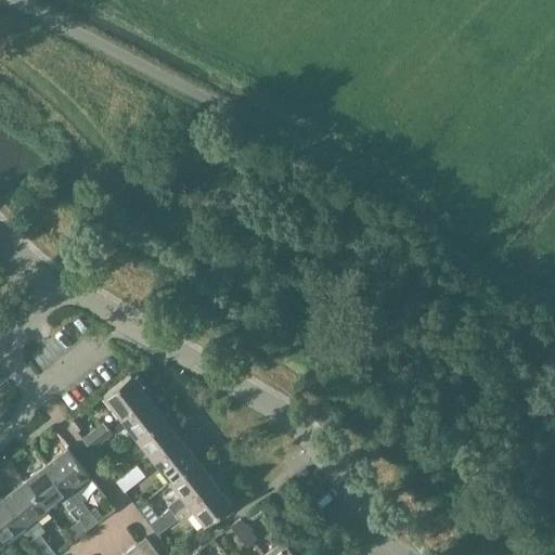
[(103,394),(119,415),(146,395),(130,373),(103,394)]
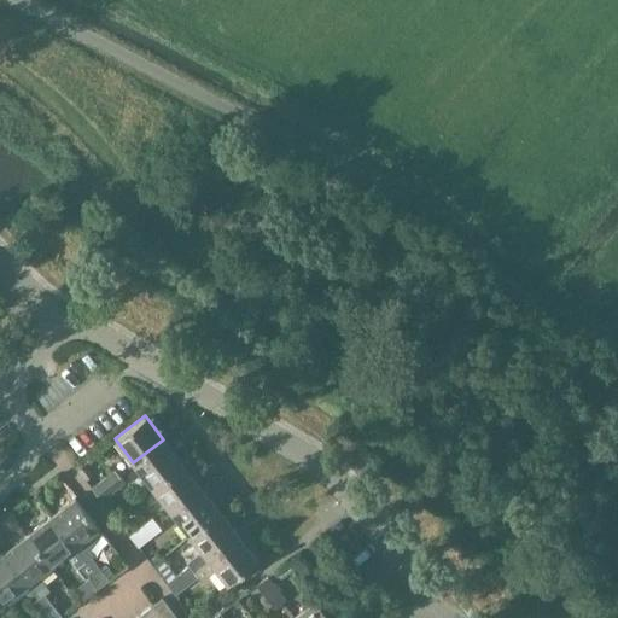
[(133,462),(152,487),(182,464),(163,439),(133,462)]
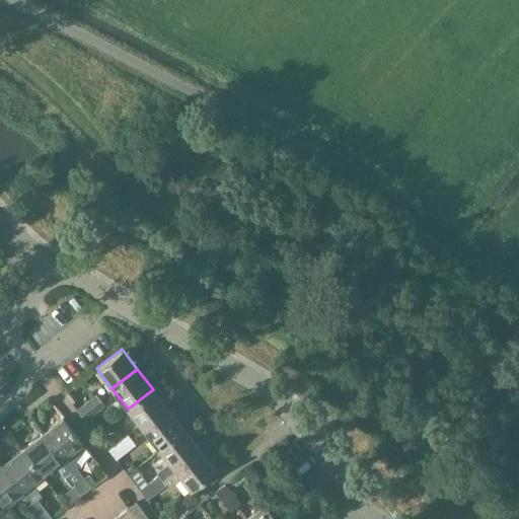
[(64,393),(71,401),(77,397),(70,388),(64,393)]
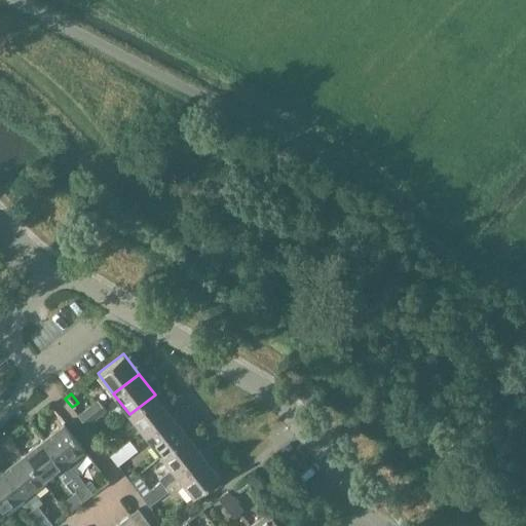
[(129,414),(145,435),(171,415),(155,395),(129,414)]
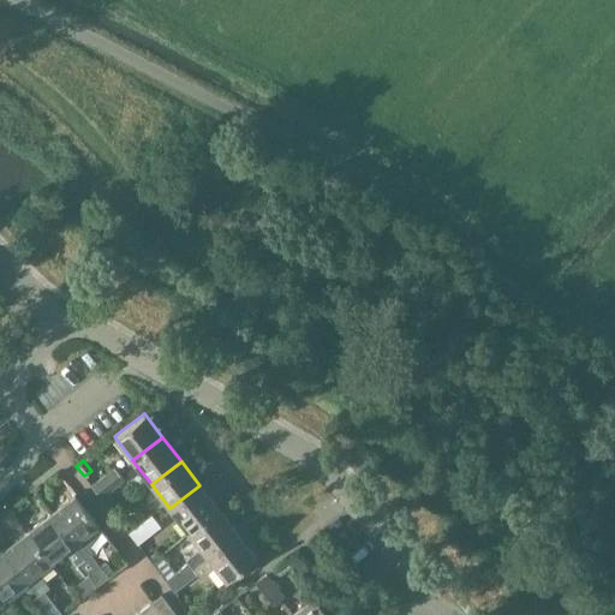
[(114,466),(103,476),(112,487),(123,477),(114,466)]
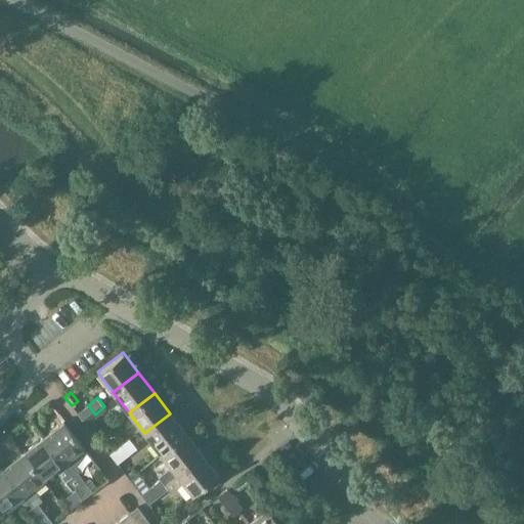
[(88,405),(77,412),(85,423),(95,415),(88,405)]
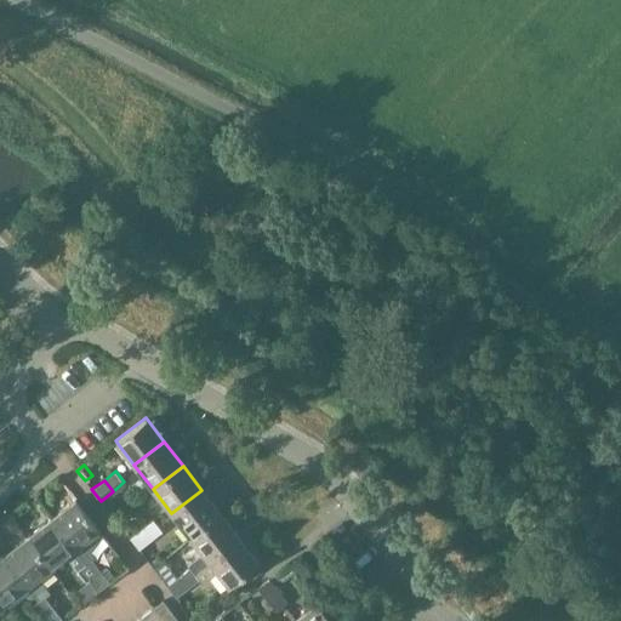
[(171,513),(191,537),(221,514),(201,490),(171,513)]
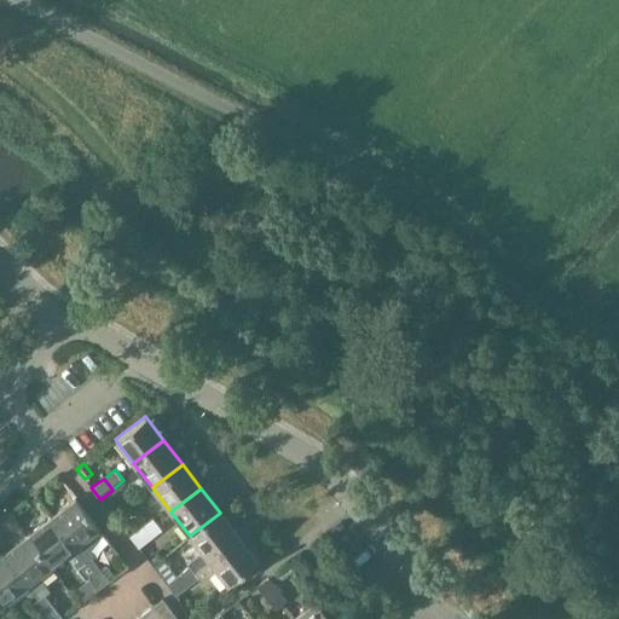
[(74,497),(51,516),(74,547),(86,561),(90,557),(91,556),(91,557),(94,555),(90,549),(99,534),(102,532),(98,527),(74,497)]
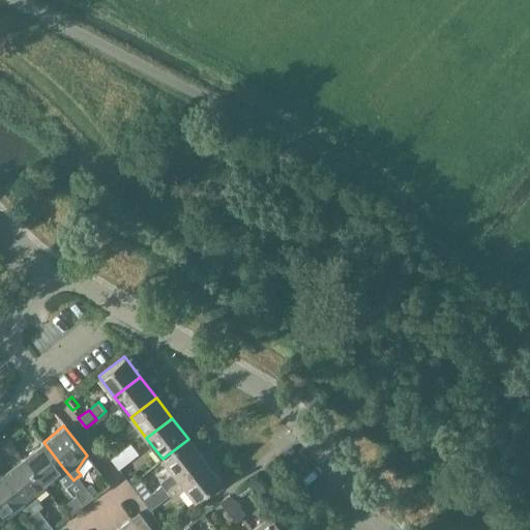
[(163,459),(173,472),(160,481),(162,483),(152,491),(159,500),(170,493),(166,489),(178,479),(204,459),(188,439),(163,459)]
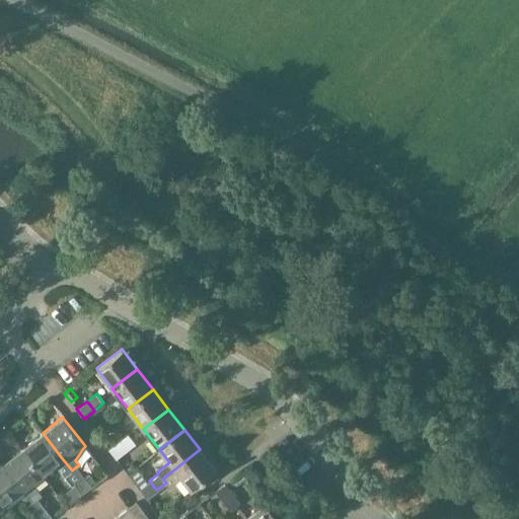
[(43,433),(22,448),(42,473),(42,474),(54,465),(71,488),(74,486),(83,477),(75,467),(72,470),(62,458),(43,433)]
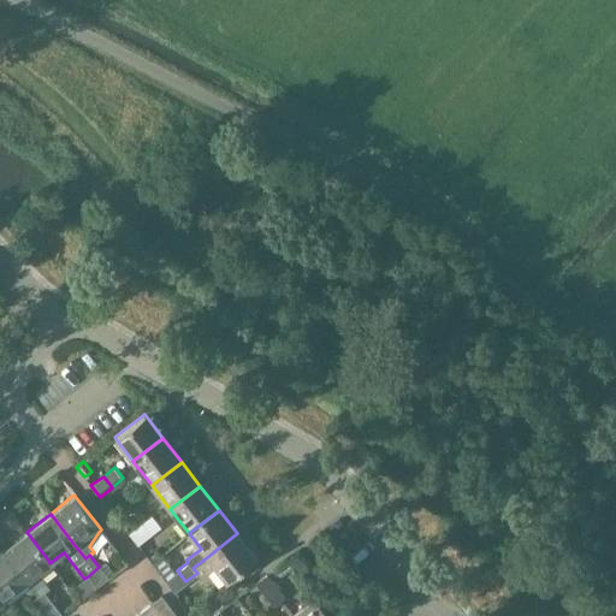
[(152,514),(140,523),(148,534),(160,525),(152,514)]
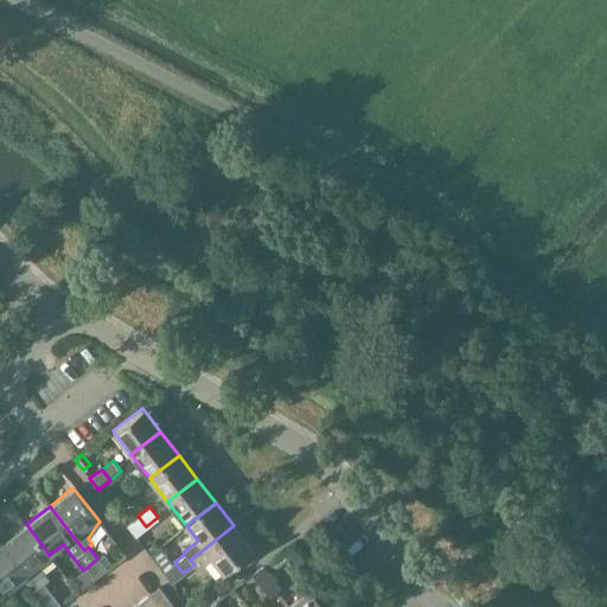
[(146,526),(138,516),(126,525),(134,536),(146,526)]
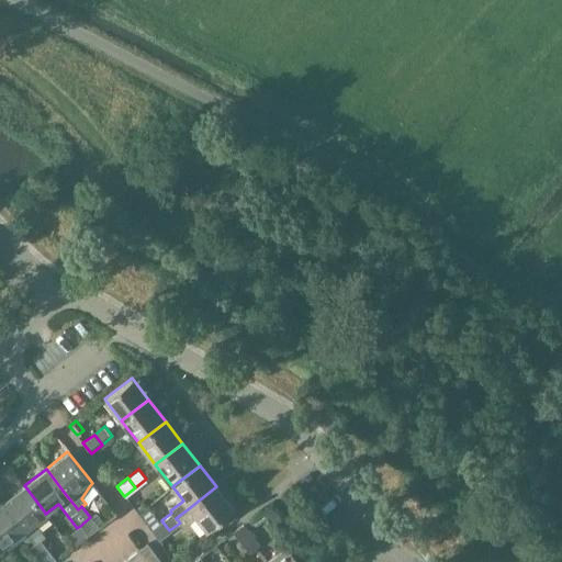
[(2,503),(24,530),(34,543),(43,536),(33,523),(45,513),(24,485),(2,503)]
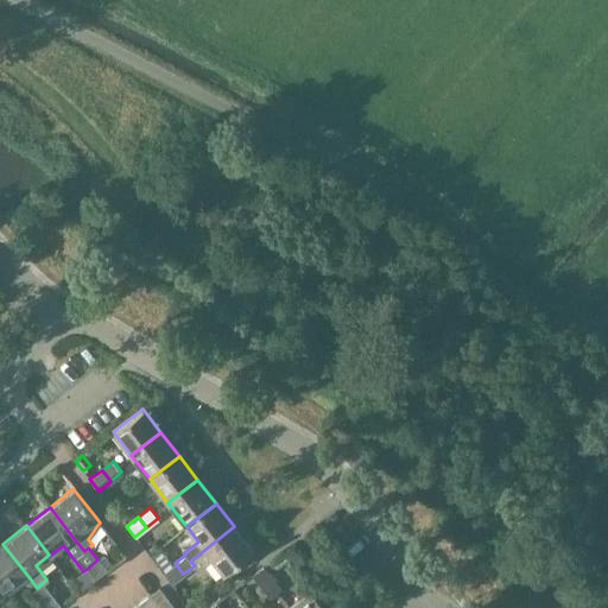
[(234,526),(204,550),(190,561),(195,565),(198,570),(213,559),(223,574),(253,550),(234,526)]
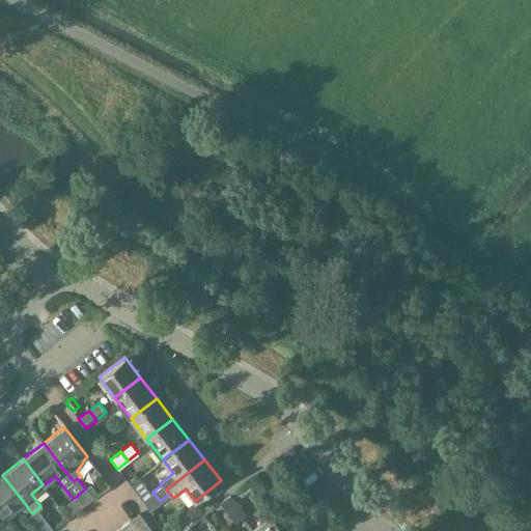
[(2,475),(0,476),(0,513),(2,516),(23,501),(2,475)]
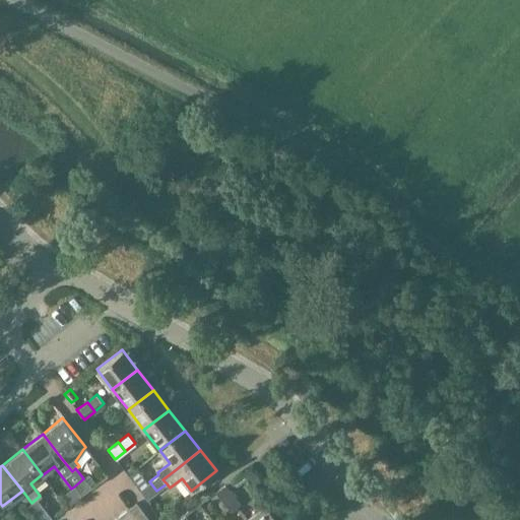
[(230,481),(229,482),(233,486),(243,478),(240,473),(230,481)]
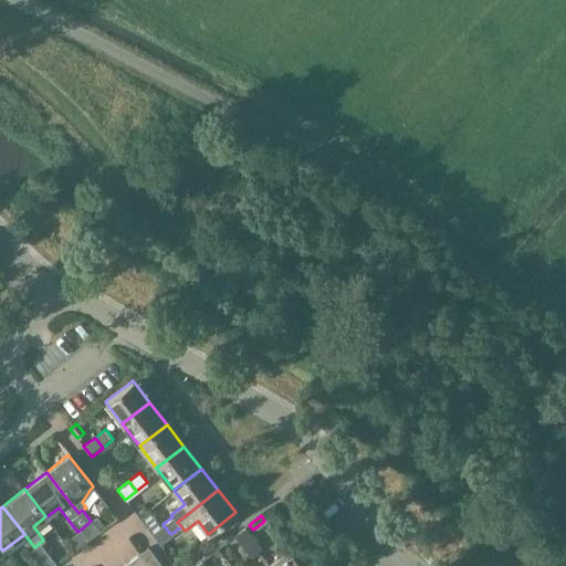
[(91,521),(81,530),(88,540),(98,532),(96,527),(91,521)]
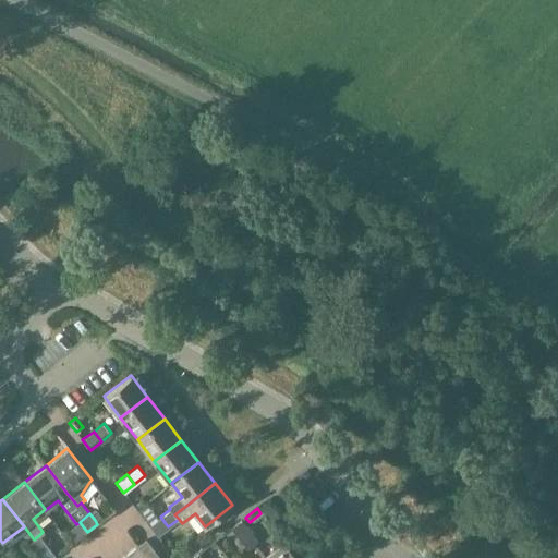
[(168,526),(160,517),(149,525),(157,535),(168,526)]
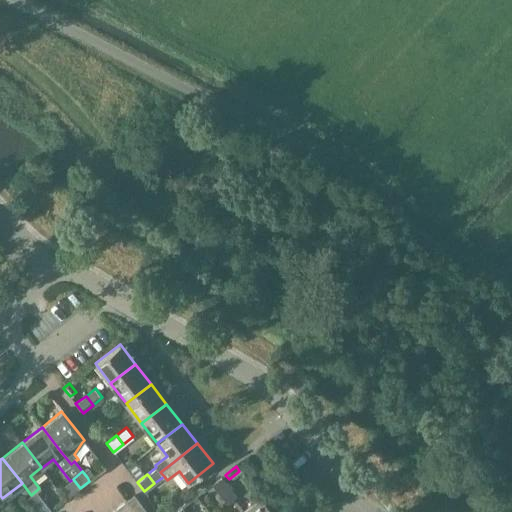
[(211,484),(220,494),(229,487),(221,477),(211,484)]
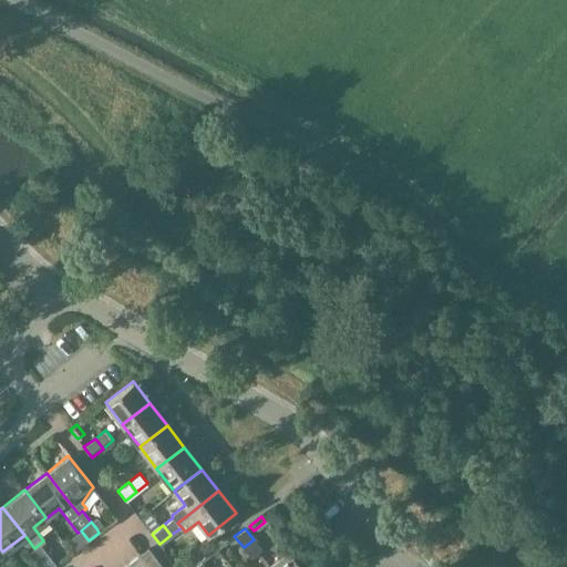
[(254,539),(244,547),(251,558),(261,550),(254,539)]
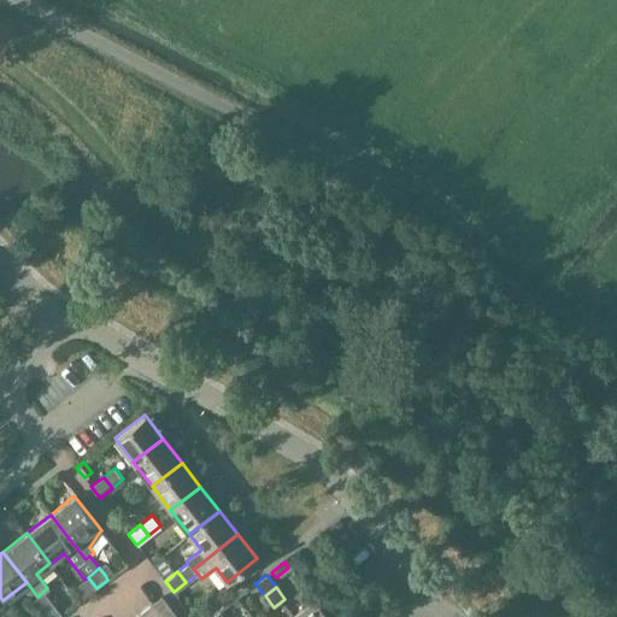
[(31,601),(40,612),(52,604),(43,592),(31,601)]
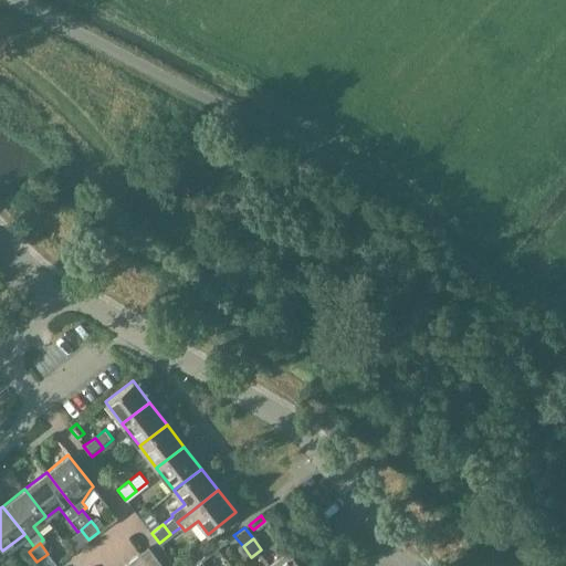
[(161,565),(147,546),(136,555),(145,565),(161,565)]
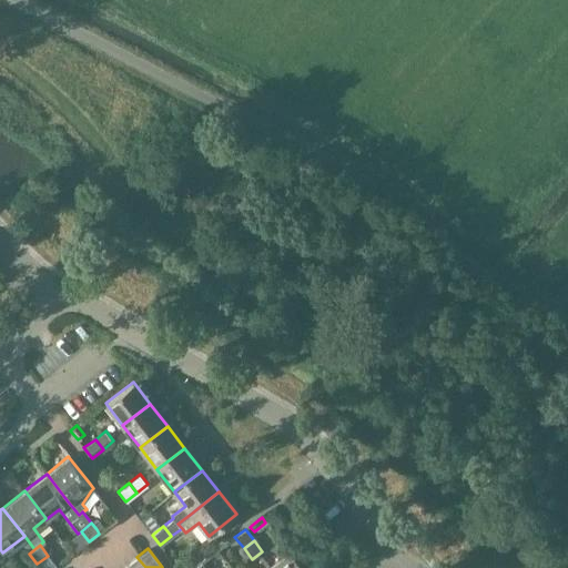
[(303,567),(290,550),(267,567),(303,567)]
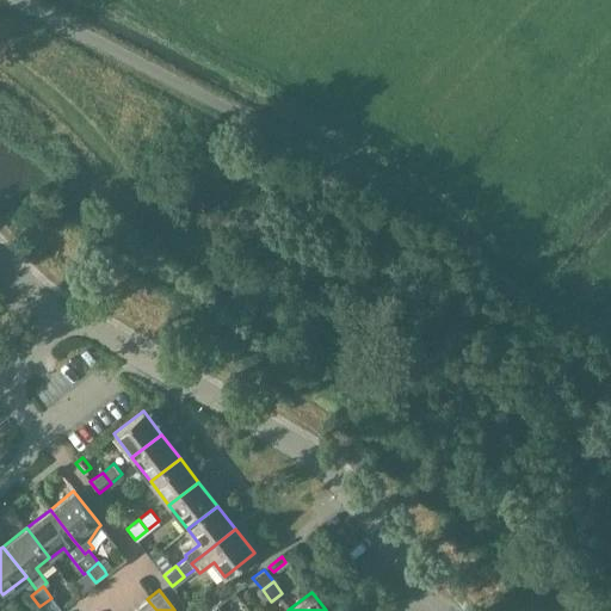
[(51,598),(39,606),(43,610),(56,610),(61,609),(51,598)]
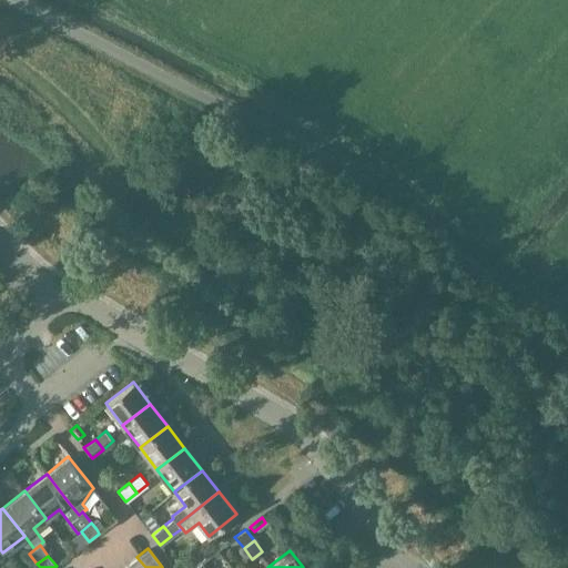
[(145,567),(137,557),(127,565),(128,567),(145,567)]
